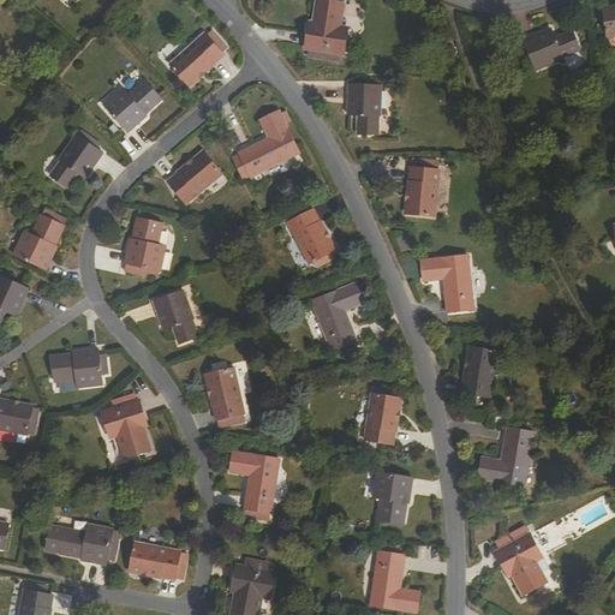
[(338,54),(344,55),(345,55),(348,30),(341,28),(344,4),(320,0),(318,0),(315,25),(314,36),(308,36),(306,49),(311,51),(317,52),(316,59),(335,63),(338,54)]
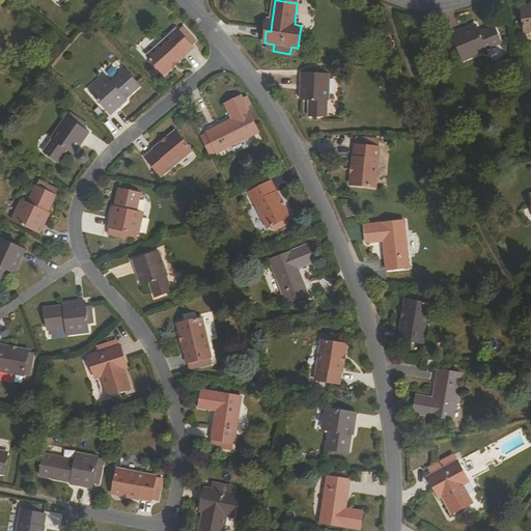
[(530,6),(522,8),(526,31),(530,30),(530,6)]
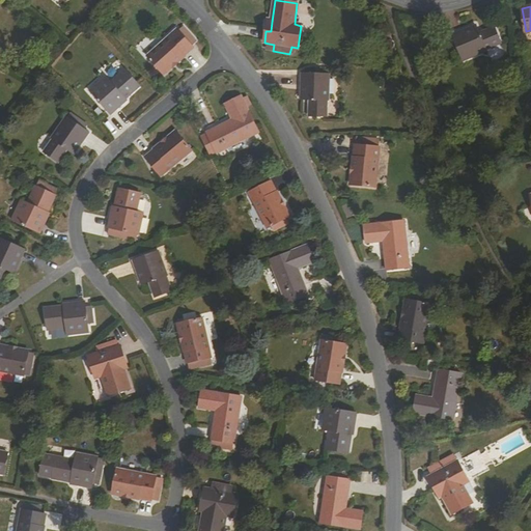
[(499,26),(483,31),(481,27),(471,31),(469,29),(456,33),(463,47),(465,46),(469,58),(491,49),(490,46),(505,40),(499,26)]
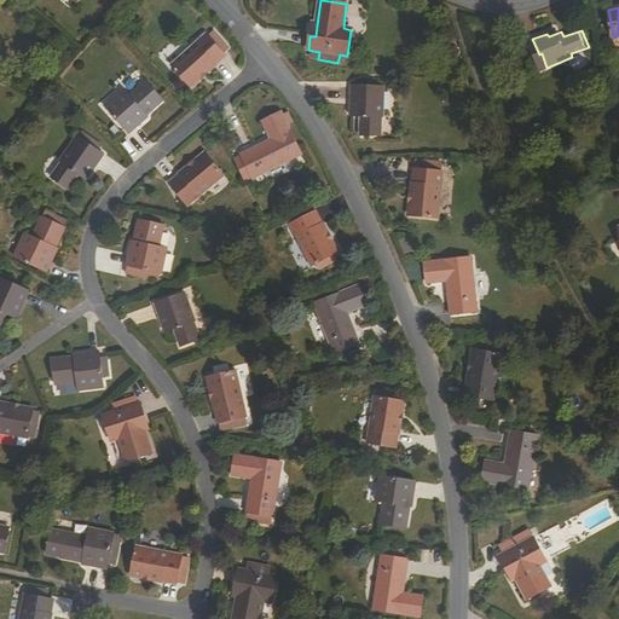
[(190,87),(226,56),(208,35),(172,67),(190,87)]
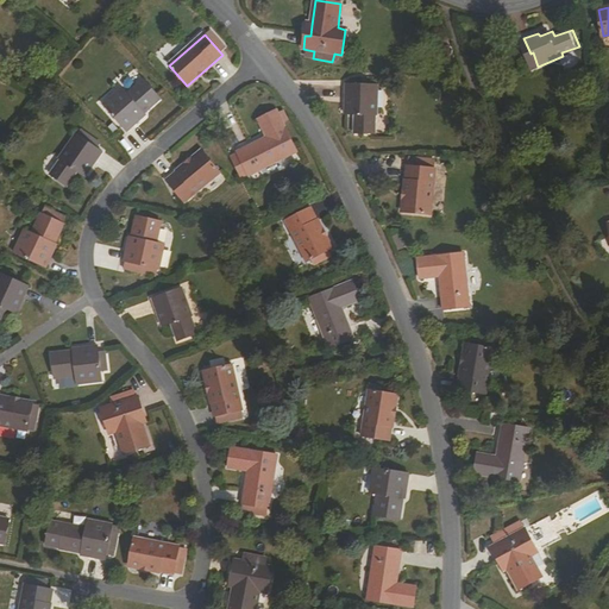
[(176,52),(170,45),(157,57),(163,64),(176,52)]
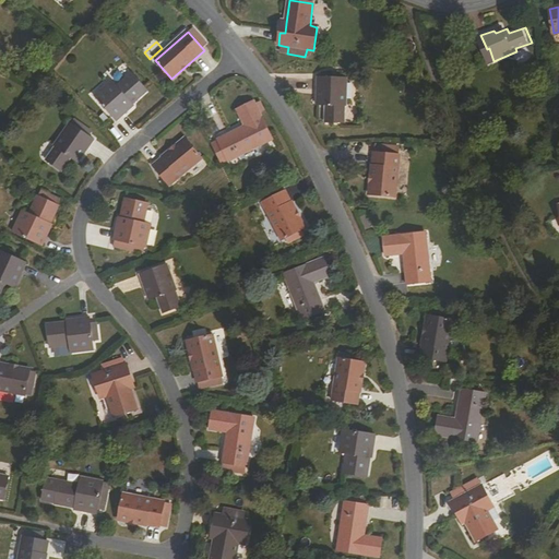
[(117,121),(129,110),(126,107),(130,102),(132,105),(146,92),(130,74),(117,86),(111,81),(94,96),(117,121)]
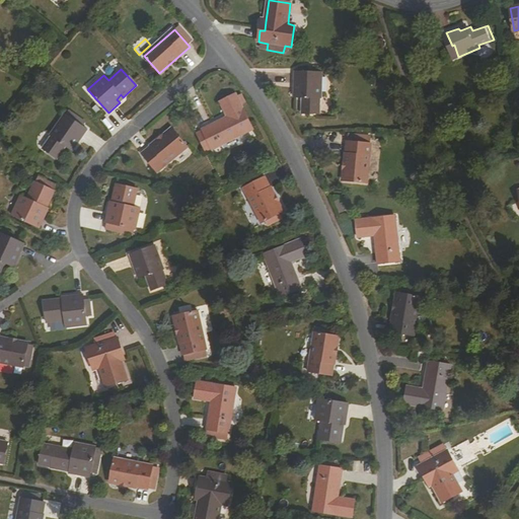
[(321,74),(309,74),(309,72),(296,72),(295,96),(302,96),(302,113),(318,113),(318,97),(321,97),(321,74)]
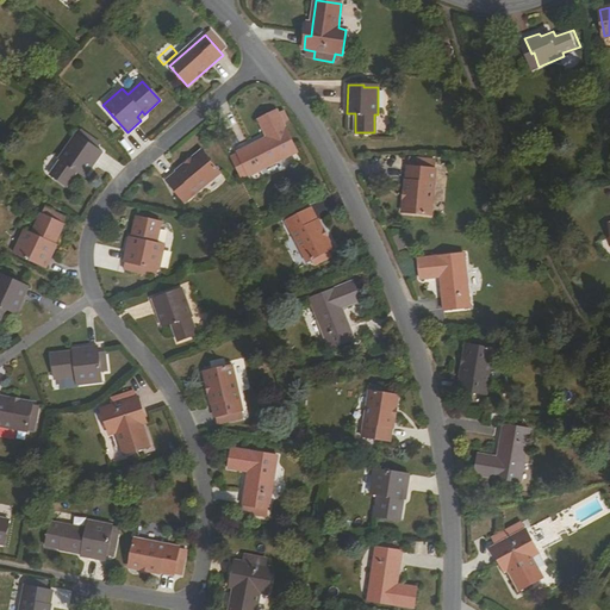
[(282,123),(278,113),(277,111),(259,120),(267,138),(237,153),(238,154),(240,159),(247,172),(249,175),(249,176),(298,153),(282,123)]
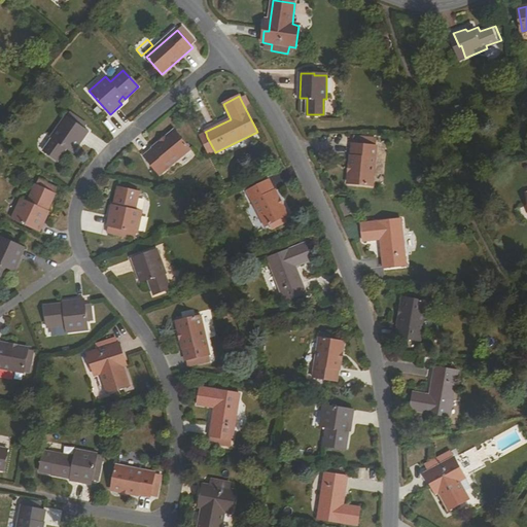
[(71,151),(77,141),(80,142),(88,132),(82,128),(78,125),(80,121),(71,115),(68,119),(65,117),(51,137),(54,138),(44,152),(58,162),(67,148),(71,151)]
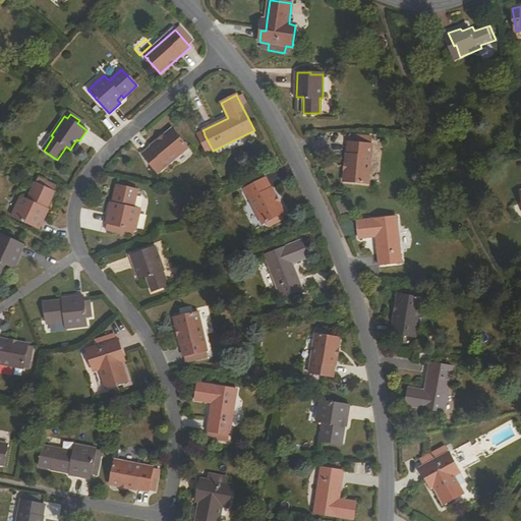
[(156,172),(186,148),(172,129),(141,154),(156,172)]
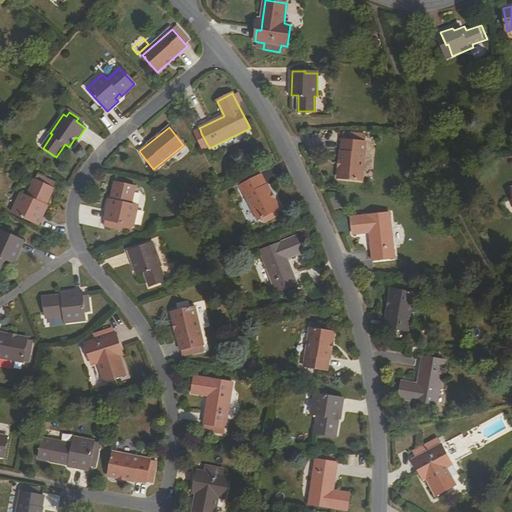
[(207,144),(201,133),(196,135),(202,147),(207,144)]
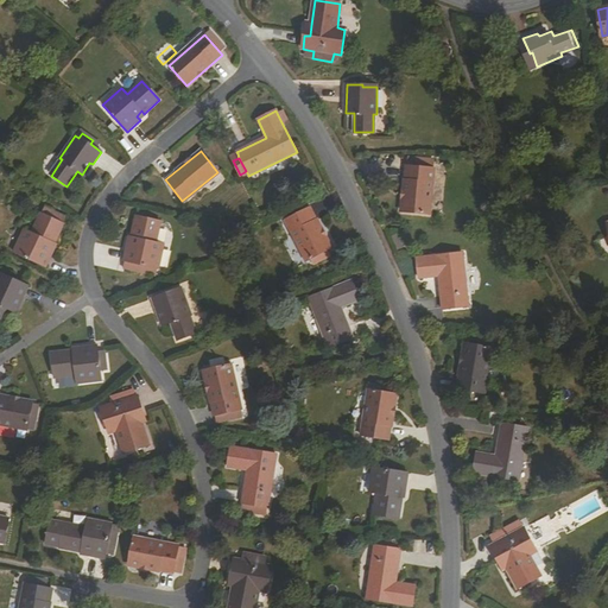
[(93,164),(89,163),(82,175),(84,176),(93,164)]
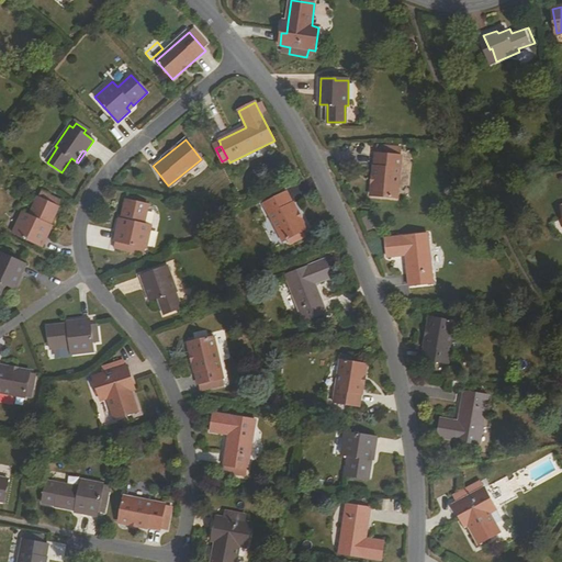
[(401,157),(375,155),(371,197),(396,200),(401,157)]
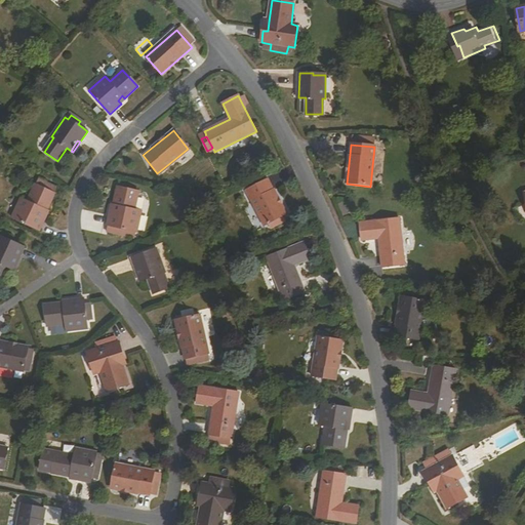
[(37,179),(35,185),(43,189),(45,184),(37,179)]
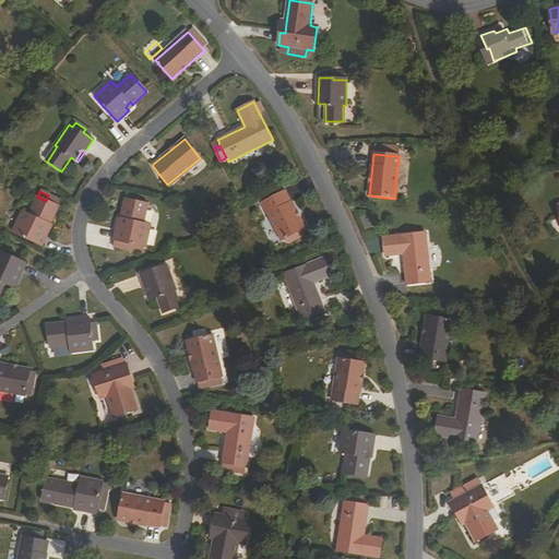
[(294,234),(298,232),(304,229),(285,191),(263,202),(283,240),(288,238),(289,240),(296,237),(294,234)]
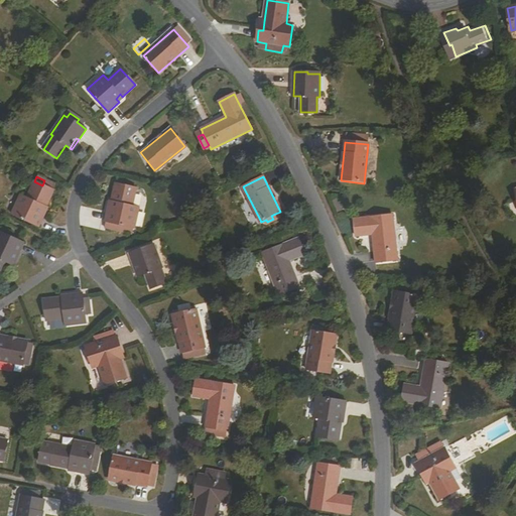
[(55,184),(44,180),(42,185),(52,190),(55,184)]
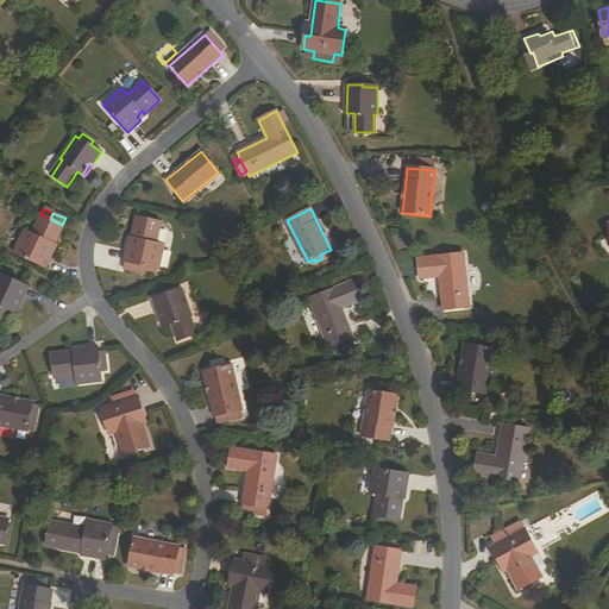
[(64,226),(62,225),(50,219),(41,214),(31,233),(24,230),(13,253),(45,268),(57,245),(55,245),(64,226)]
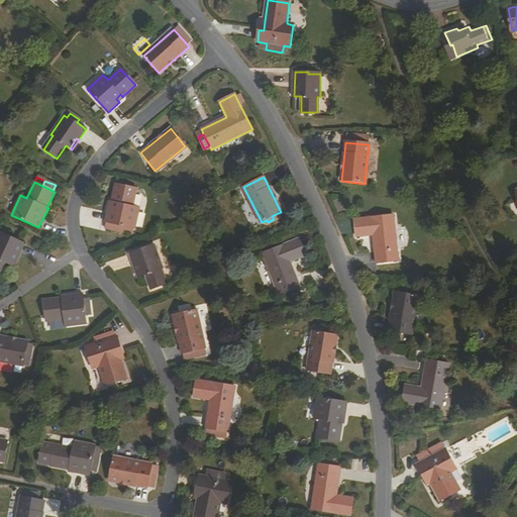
[(136,189),(115,184),(111,202),(112,203),(111,208),(108,207),(105,222),(107,222),(111,223),(128,227),(134,228),(139,207),(132,206),(136,189)]
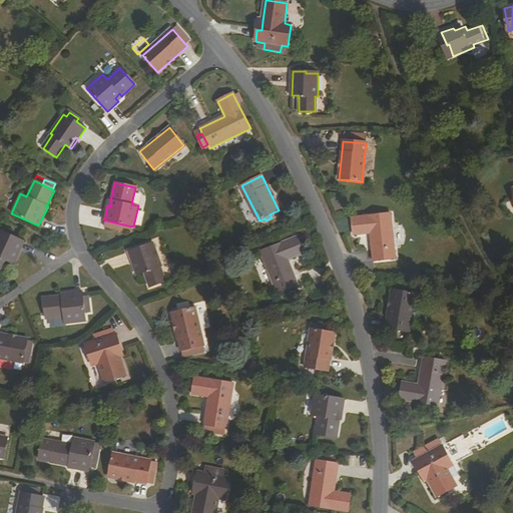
[(391,214),(351,219),(354,236),(370,234),(374,263),(396,260),(391,214)]
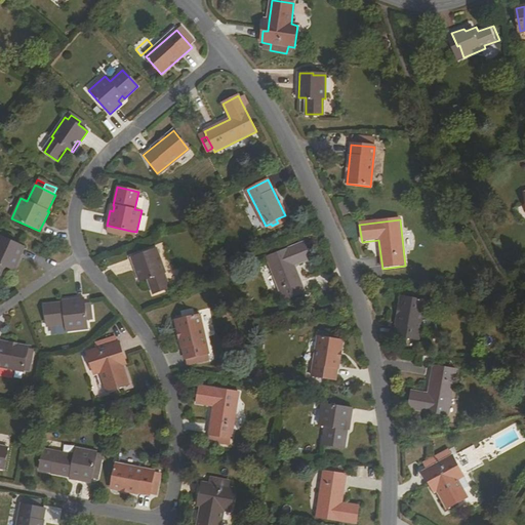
[(111,233),(129,237),(130,231),(113,227),(111,233)]
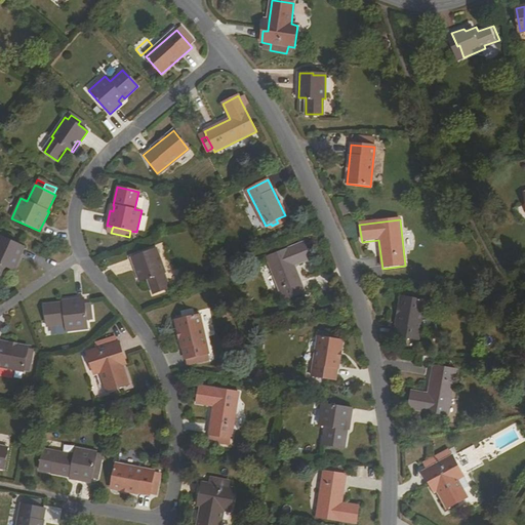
[(11,243),(0,237),(0,281),(0,282),(6,267),(13,271),(25,247),(12,242),(11,243)]
